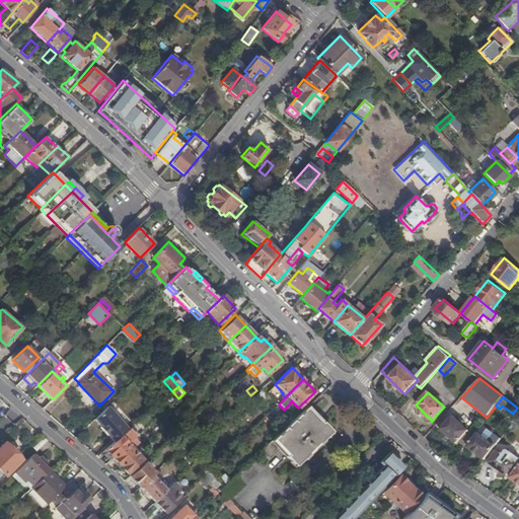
[(128,429),(107,405),(94,420),(100,427),(99,428),(106,435),(107,434),(114,442),(121,436),(128,429)]
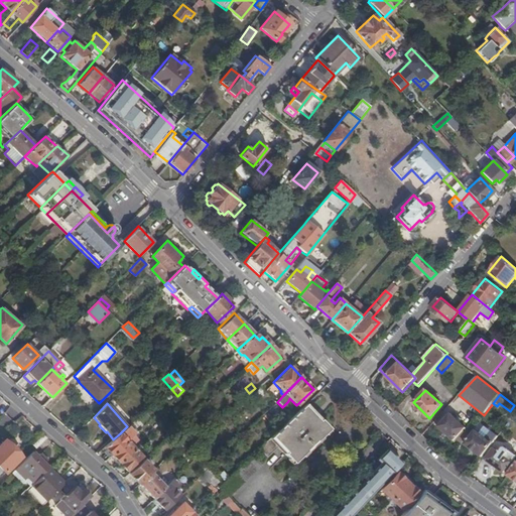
[(329,429),(305,404),(258,448),(266,458),(277,447),(292,464),(306,450),(305,450),(314,440),(315,441),(329,429)]
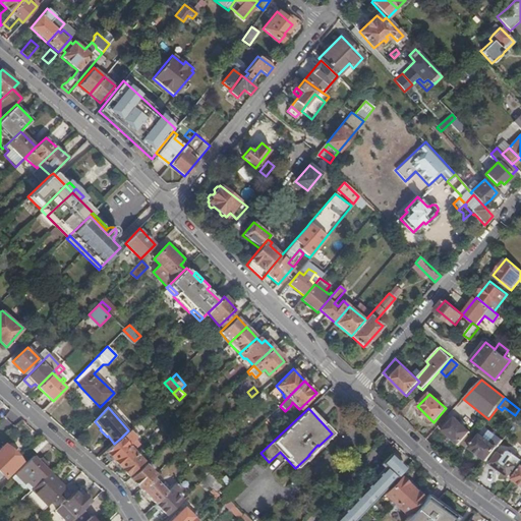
[(444,430),(459,445),(471,431),(456,417),(444,430)]
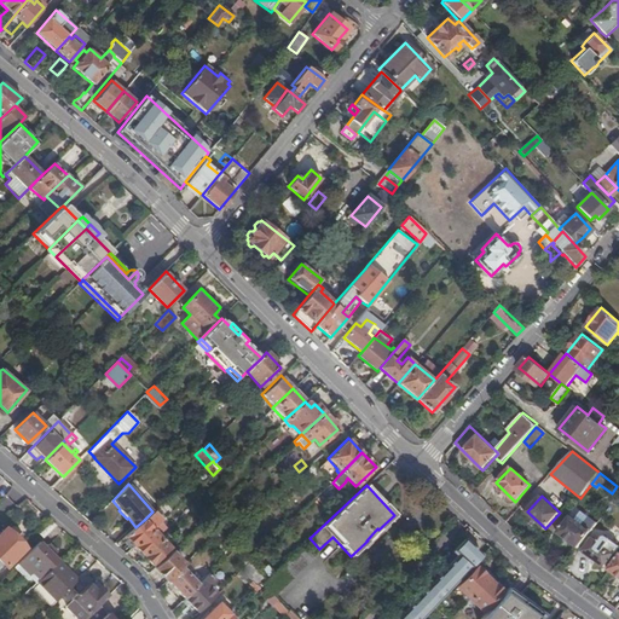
[(206,503),(200,508),(204,514),(210,509),(206,503)]
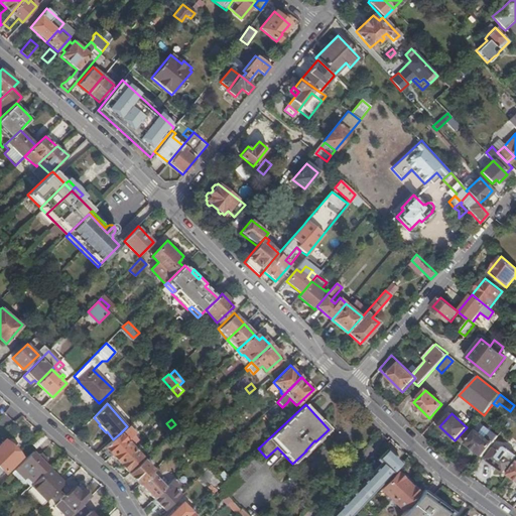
[(170,428),(166,424),(160,429),(164,434),(170,428)]
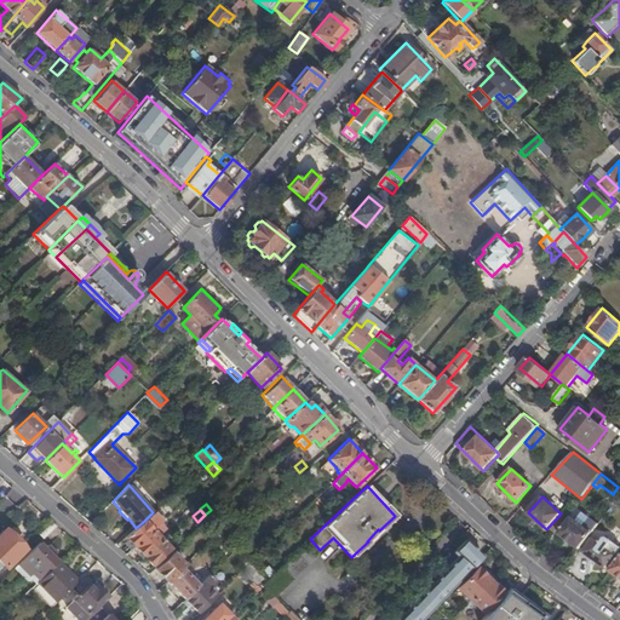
[(560,534),(580,549),(597,526),(593,523),(589,530),(572,517),(560,534)]
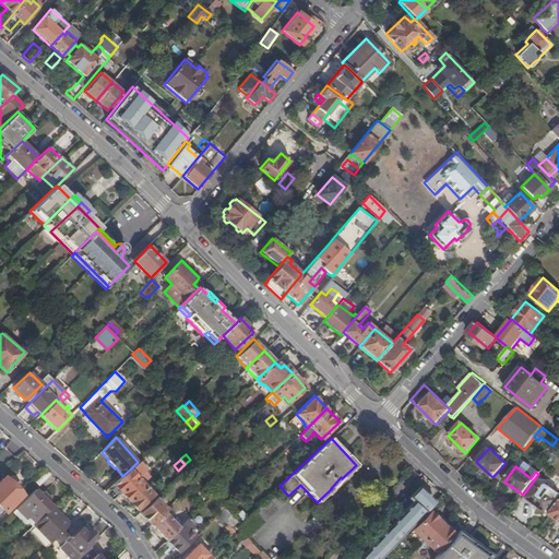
[(194,482),(198,478),(195,476),(197,476),(189,467),(188,468),(185,472),(194,482)]
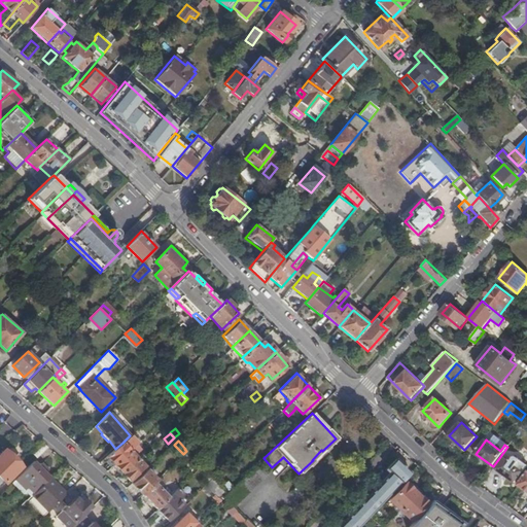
[(43,444),(41,443),(32,453),(33,454),(43,444)]
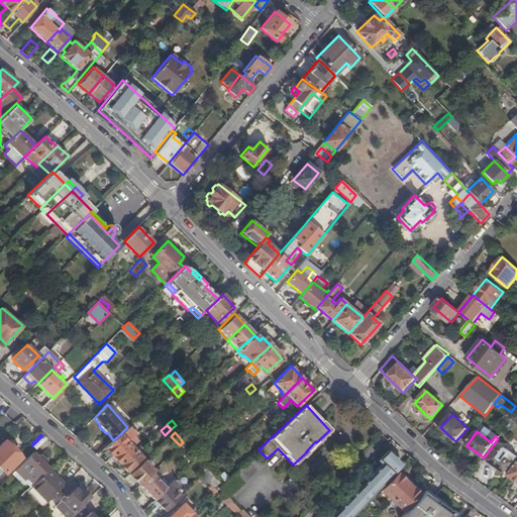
[(113,440),(102,449),(110,457),(111,455),(127,442),(120,434),(113,440)]
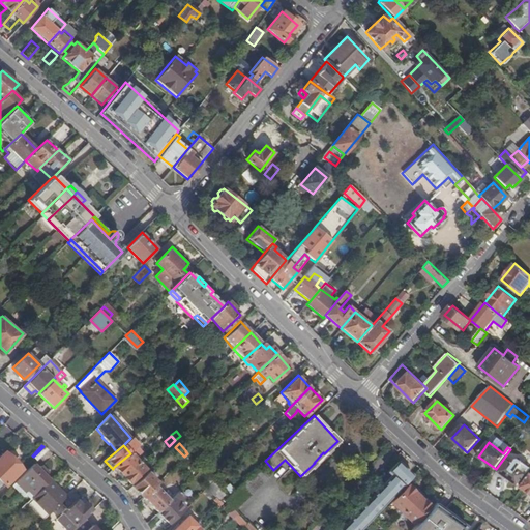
[(43,446),(33,457),(36,461),(48,449),(43,446)]
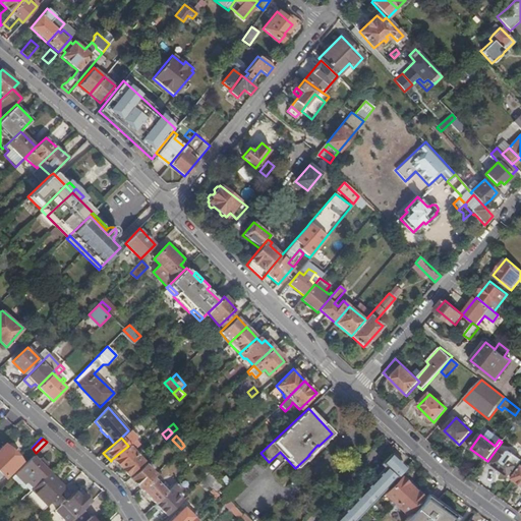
[(134,440),(128,446),(112,459),(120,468),(135,454),(132,450),(138,444),(134,440)]
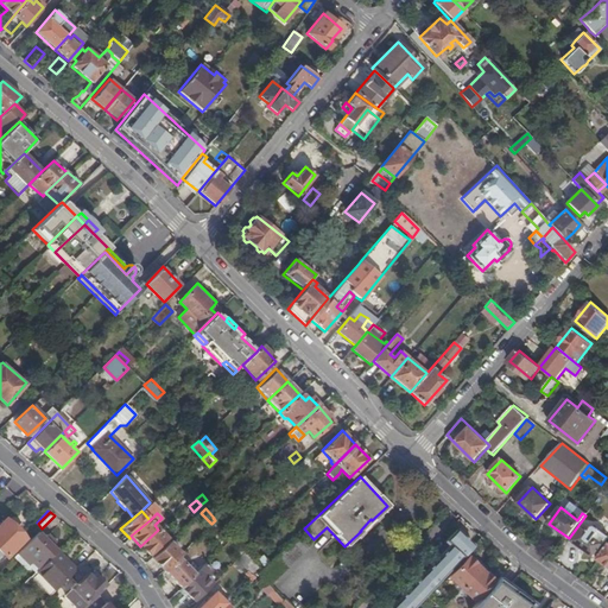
[(0,524),(0,557),(4,555),(5,557),(24,538),(5,519),(0,524)]
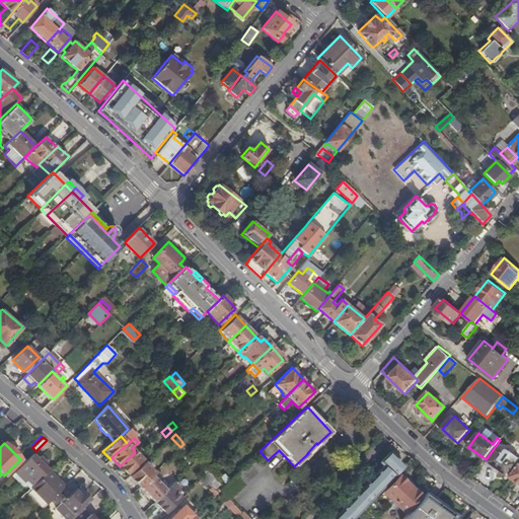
[(508,474),(512,477),(518,466),(515,464),(518,458),(518,457),(509,450),(507,451),(503,456),(497,451),(492,458),(490,461),(489,462),(507,475),(508,474)]
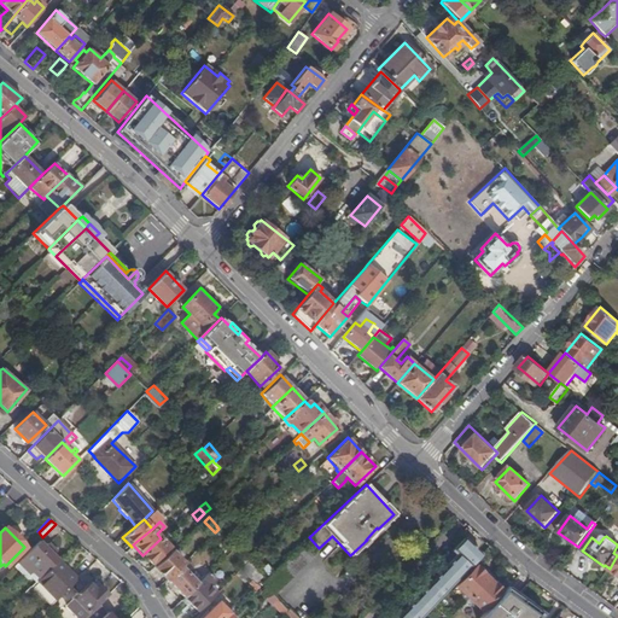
[(149,561),(143,567),(145,571),(152,565),(168,549),(170,548),(161,538),(143,555),(149,561)]
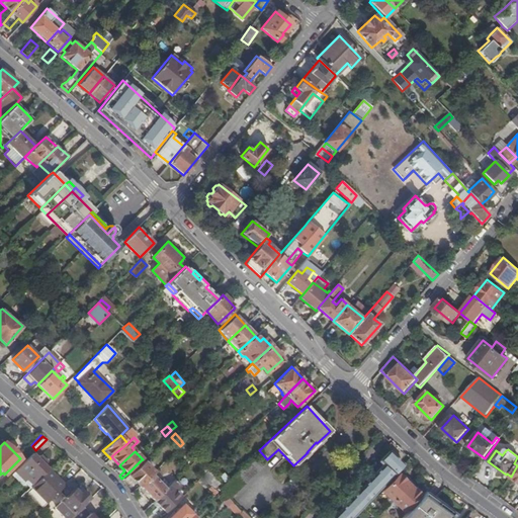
[(352,517),(403,465),(389,452),(378,462),(381,466),(332,517),(352,517)]
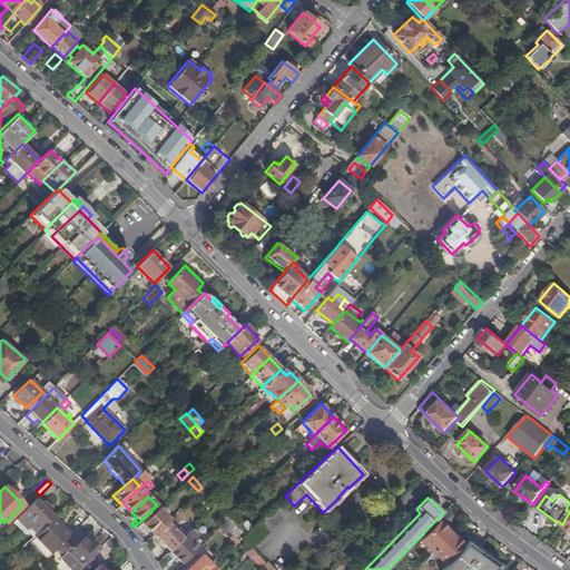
[(41,504),(36,499),(11,522),(29,540),(41,528),(52,517),(48,512),(51,509),(45,501),(41,504)]
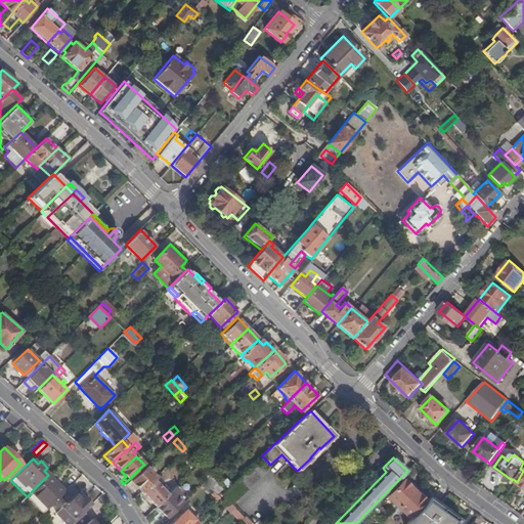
[(265,471),(256,462),(224,491),(222,493),(231,503),(265,471)]
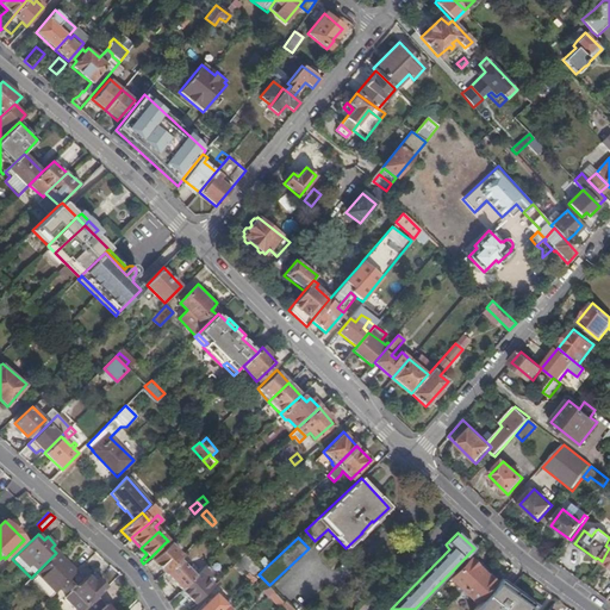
[(166,542),(150,558),(151,559),(168,545),(166,542)]
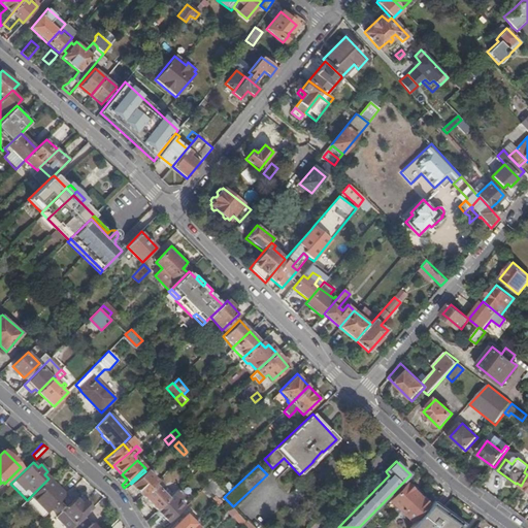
[(145,471),(131,484),(141,495),(154,483),(156,481),(146,470),(145,471)]
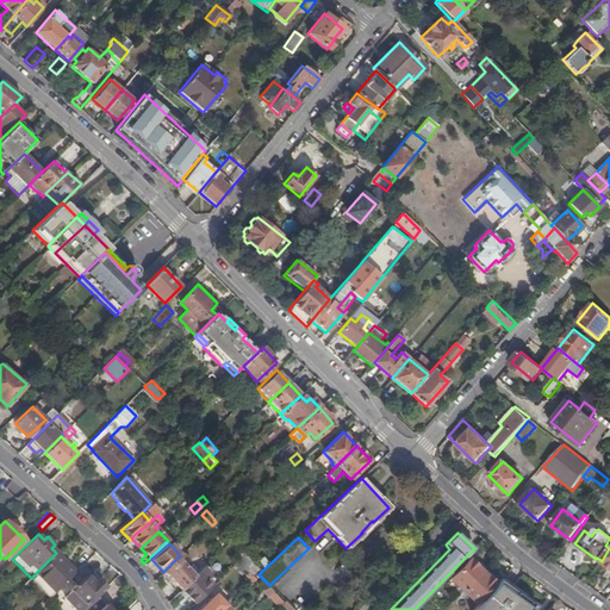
[(82,565),(63,546),(56,553),(44,565),(62,584),(69,578),(82,565)]
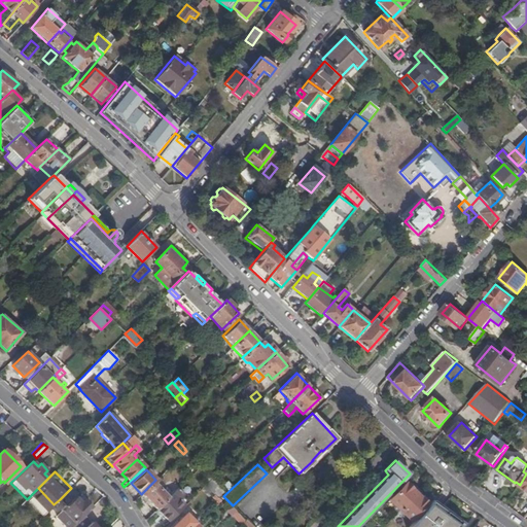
[(211,479),(202,488),(207,493),(210,491),(214,494),(212,496),(215,499),(217,497),(223,492),(211,479)]
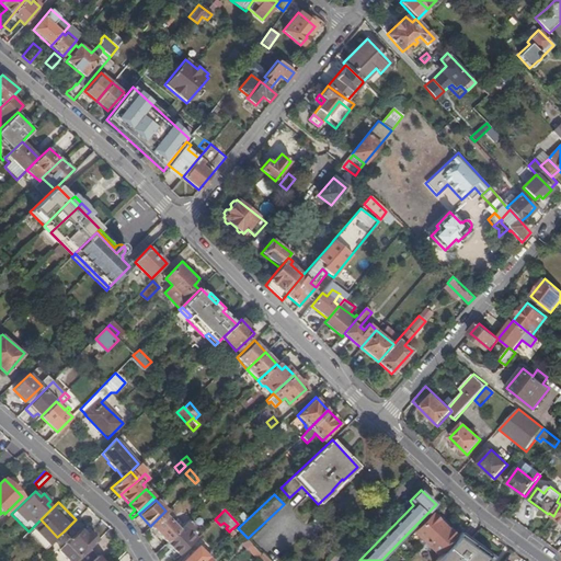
[(163,513),(150,526),(167,542),(184,525),(178,519),(173,524),(163,513)]
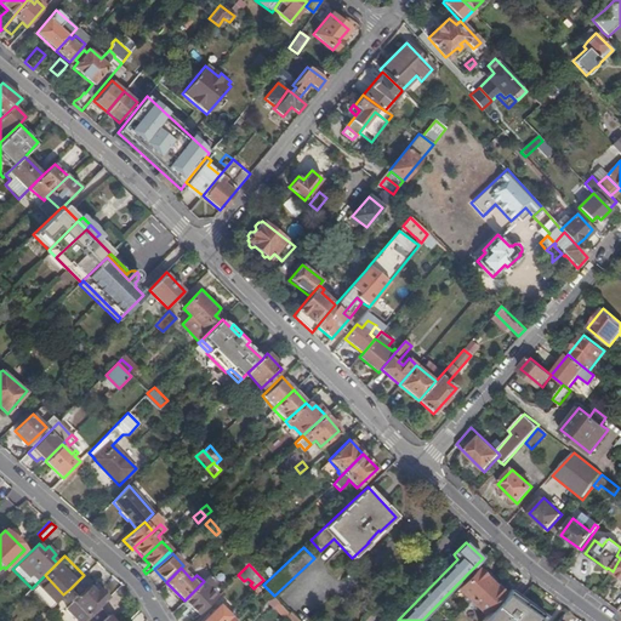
[(457,590),(483,613),(501,593),(477,569),(457,590)]
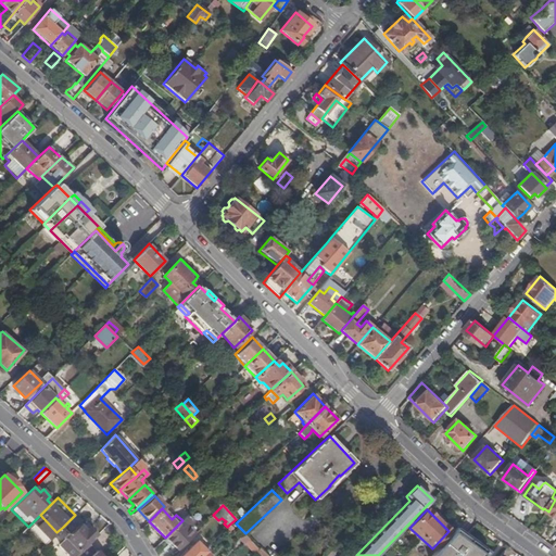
[(75,514),(75,515),(63,527),(68,533),(64,538),(78,553),(88,543),(96,535),(86,526),(85,528),(79,522),(81,520),(75,514)]
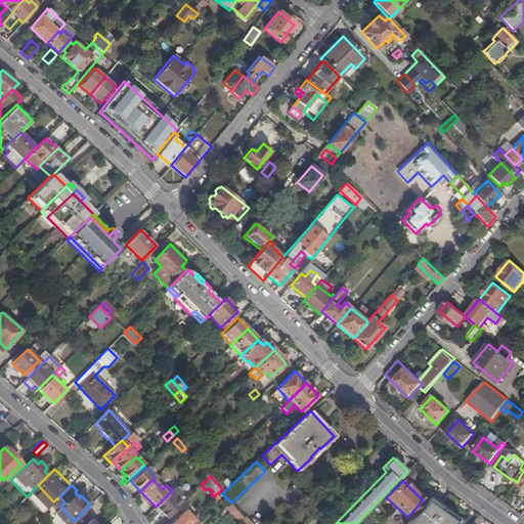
[(172,490),(156,507),(160,511),(167,519),(182,504),(176,497),(181,491),(176,486),(172,490)]
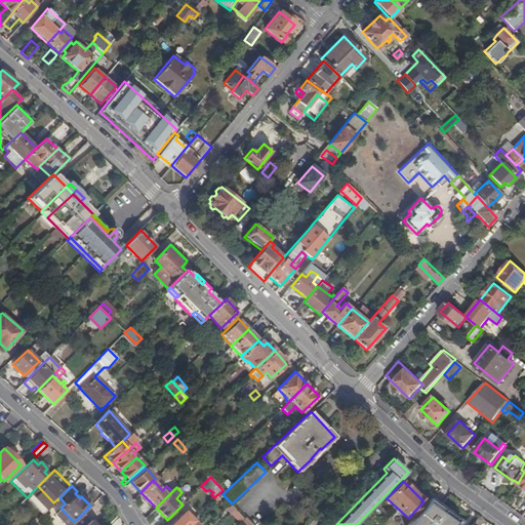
[(216,495),(214,497),(220,505),(223,501),(216,495)]
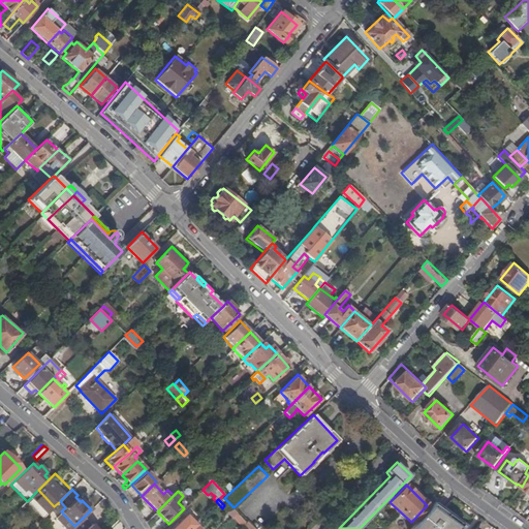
[(224,505),(222,508),(231,518),(232,517),(237,512),(227,503),(224,505)]
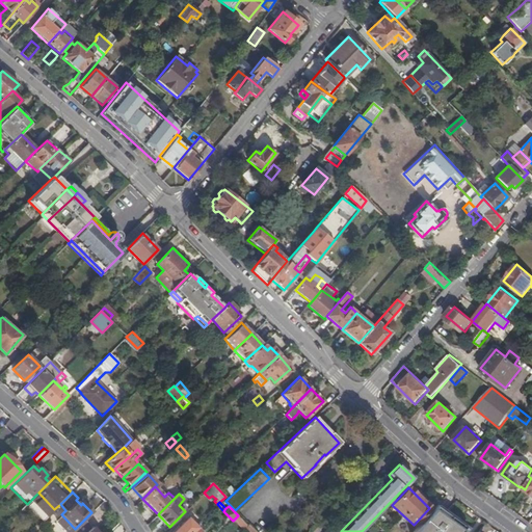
[(411,531),(464,531),(467,530),(435,507),(429,514),(428,513),(411,531)]
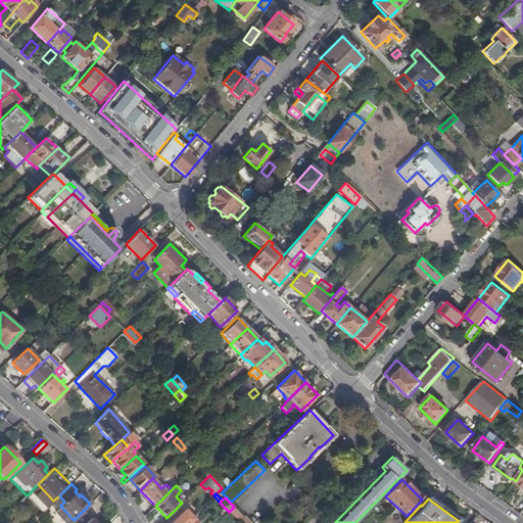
[(234,507),(230,511),(239,520),(242,517),(234,507)]
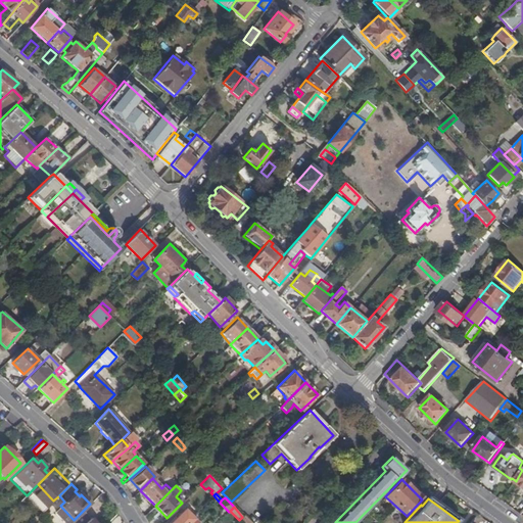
[(170,522),(186,522),(192,518),(191,517),(184,510),(170,522)]
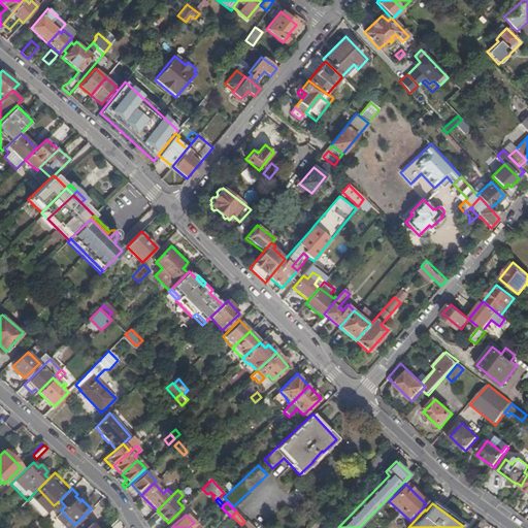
[(81,527),(89,522),(84,516),(74,525),(70,527),(81,527)]
